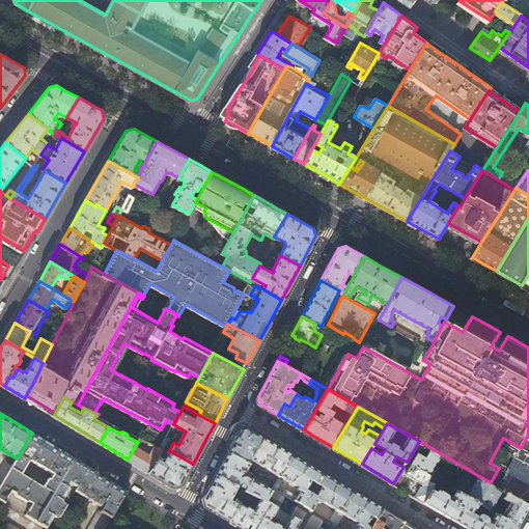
[(252,457),(263,436),(248,427),(241,429),(228,451),(249,463),(252,457)]
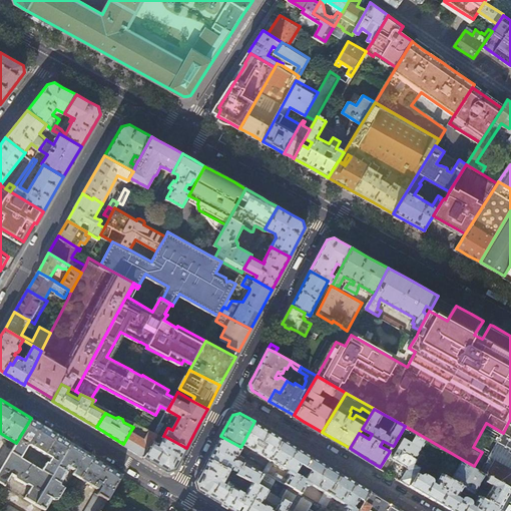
[(29,483),(33,485),(26,496),(36,502),(72,442),(31,418),(16,443),(13,447),(12,450),(2,467),(0,469),(0,480),(6,484),(12,473),(16,475),(17,478),(27,483),(29,483)]
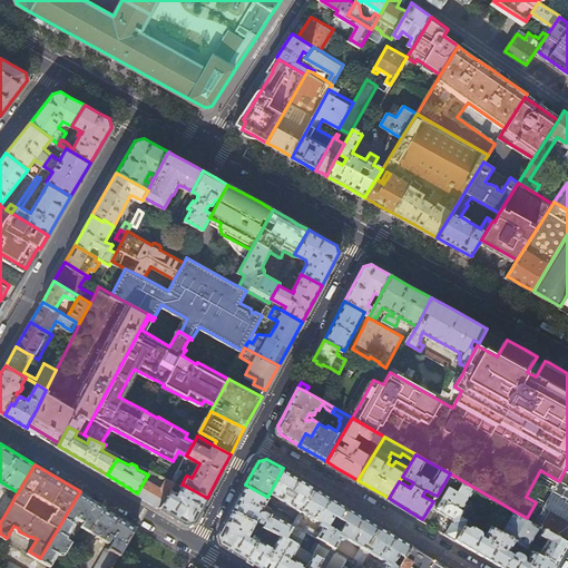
[(184,469),(180,468),(174,480),(176,481),(180,473),(182,475),(184,469)]
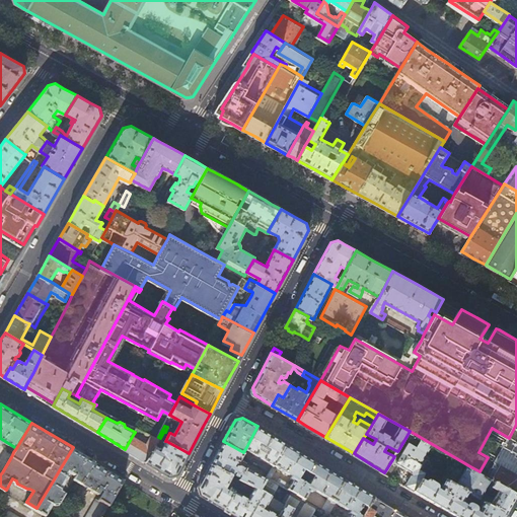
[(246,447),(275,464),(287,443),(257,426),(246,447)]
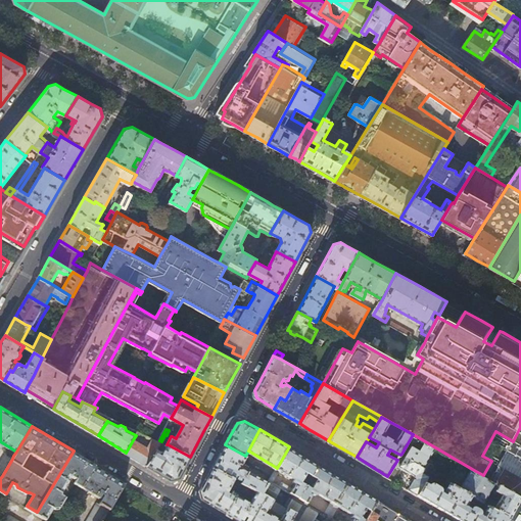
[(520,430),(519,429),(513,441),(509,448),(511,450),(520,456),(520,430)]
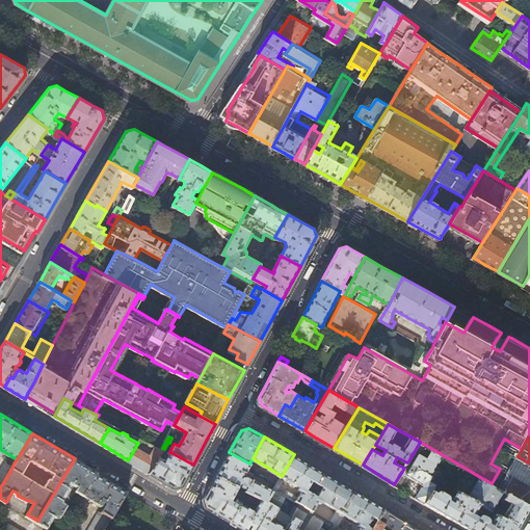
[(450,459),(420,442),(408,461),(439,479),(450,459)]
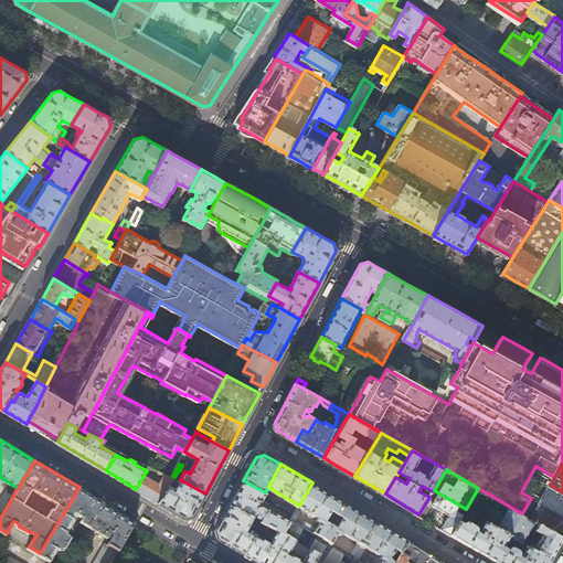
[(174,477),(172,476),(166,473),(160,482),(145,474),(136,489),(160,502),(171,481),(174,477)]
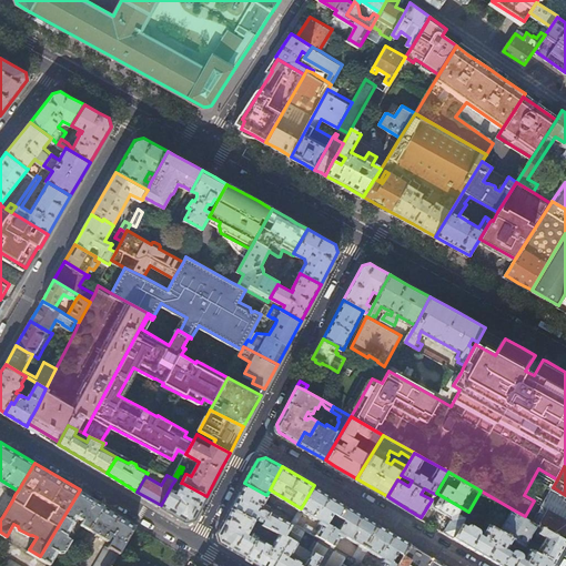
[(177,486),(172,484),(161,505),(187,521),(194,518),(199,509),(206,496),(182,483),(175,493),(173,493),(177,486)]
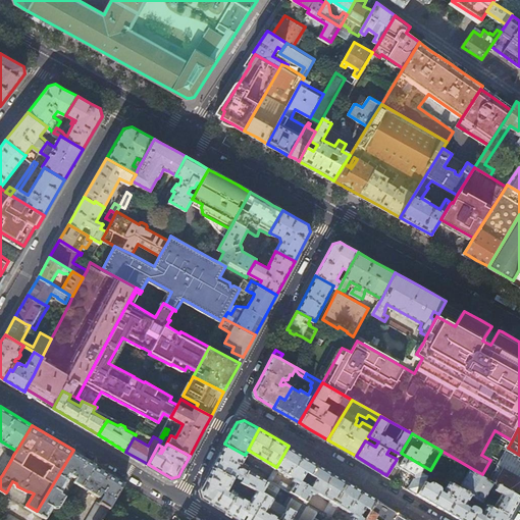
[(245,455),(224,444),(218,456),(212,466),(234,477),(237,473),(244,476),(241,481),(243,482),(257,489),(262,491),(268,481),(247,470),(241,467),(240,467),(246,456),(245,455)]
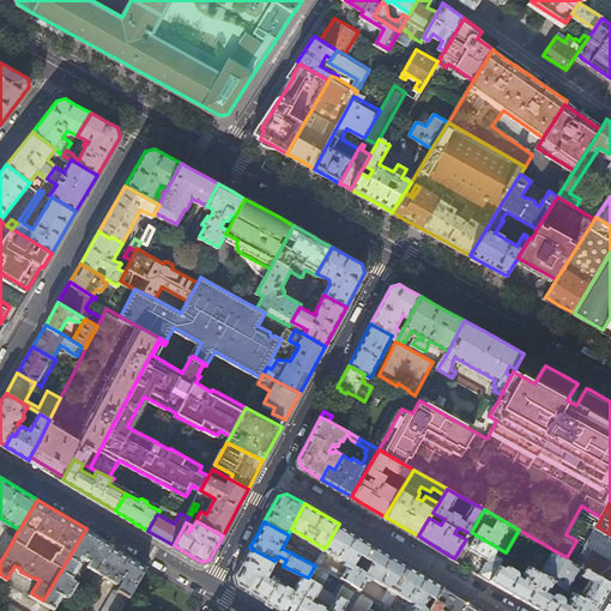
[(374,545),(339,524),(325,549),(320,556),(318,561),(322,564),(330,551),(346,561),(344,563),(349,566),(345,570),(332,563),(330,568),(352,582),(361,569),(362,566),(374,545)]
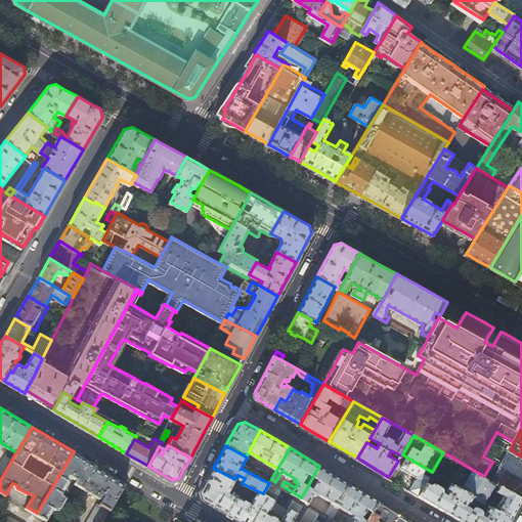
[(510,449),(501,466),(507,470),(521,478),(521,457),(512,450),(510,449)]
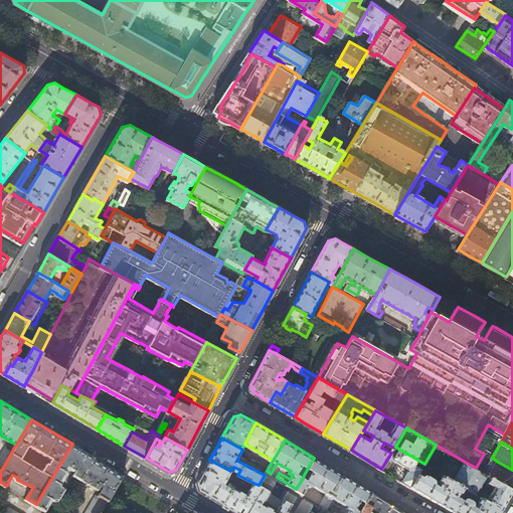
[(95,457),(72,444),(36,504),(47,510),(54,499),(57,501),(59,499),(66,488),(61,486),(68,474),(68,472),(67,472),(70,467),(76,471),(75,473),(75,475),(82,479),(95,457)]
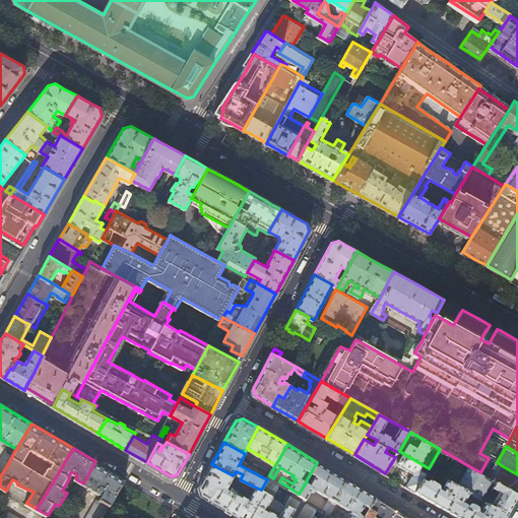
[(399,451),(398,452),(395,457),(385,473),(391,476),(397,465),(396,464),(397,461),(398,463),(412,471),(413,474),(407,486),(415,491),(423,479),(425,475),(429,468),(399,451)]
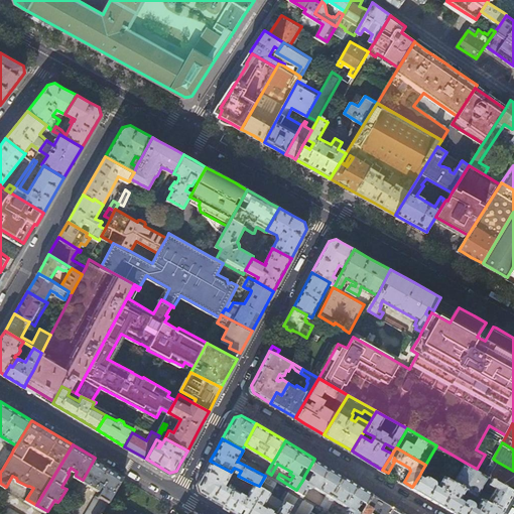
[(95,458),(83,480),(82,480),(100,490),(102,486),(104,488),(100,495),(98,494),(86,513),(101,513),(124,476),(95,458)]
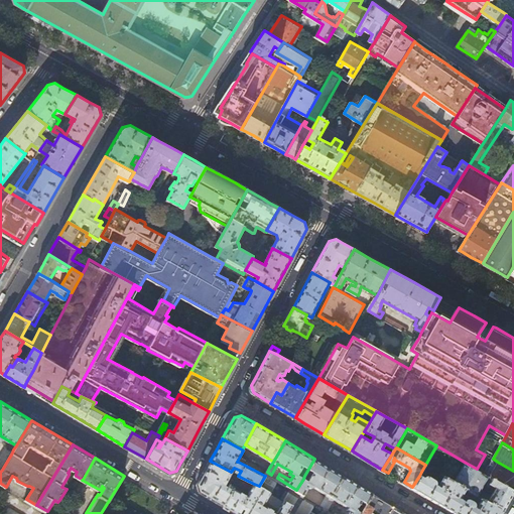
[(344,476),(314,459),(304,476),(309,479),(308,482),(303,479),(296,490),(300,492),(304,495),(310,486),(312,488),(314,486),(329,494),(322,505),(323,505),(326,507),(344,476)]
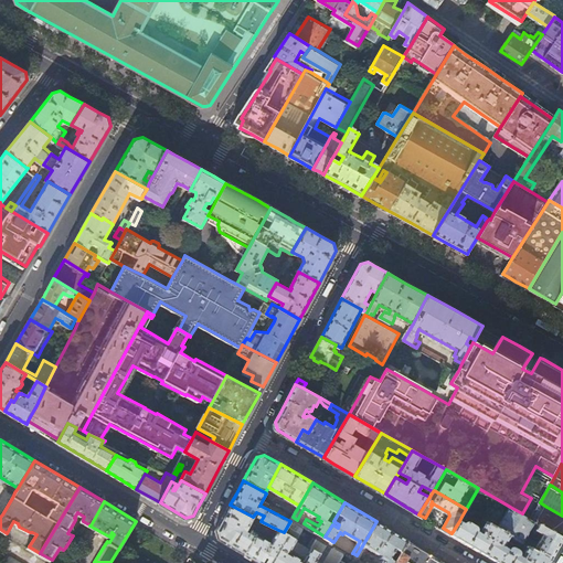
[(562,516),(546,507),(540,502),(531,519),(541,524),(559,534),(562,526),(562,516)]
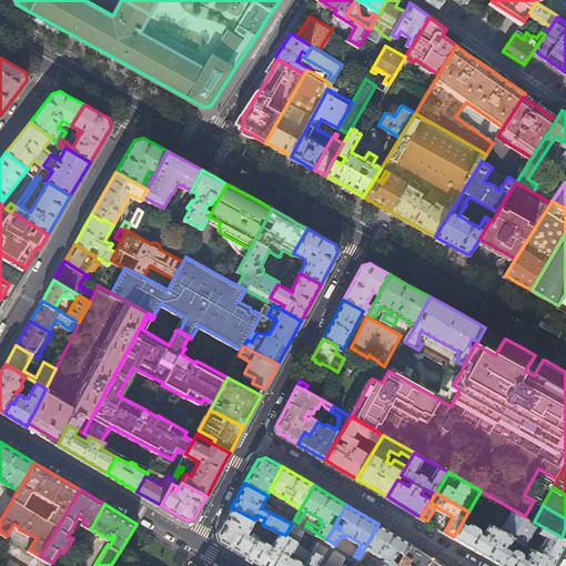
[(254,519),(231,507),(226,517),(218,533),(220,541),(246,556),(258,537),(258,536),(251,533),(250,536),(248,534),(253,522),(260,525),(259,526),(263,528),(264,525),(262,524),(254,519)]
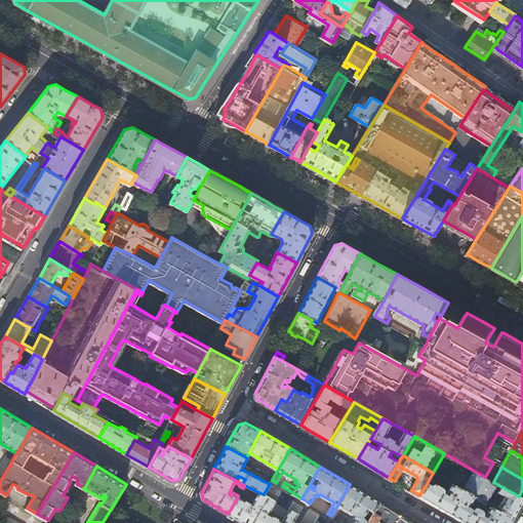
[(489,479),(485,477),(474,471),(461,489),(465,491),(486,504),(487,501),(494,489),(501,493),(503,494),(501,496),(505,497),(497,510),(513,519),(522,503),(522,498),(519,496),(503,487),(493,482),(489,479)]
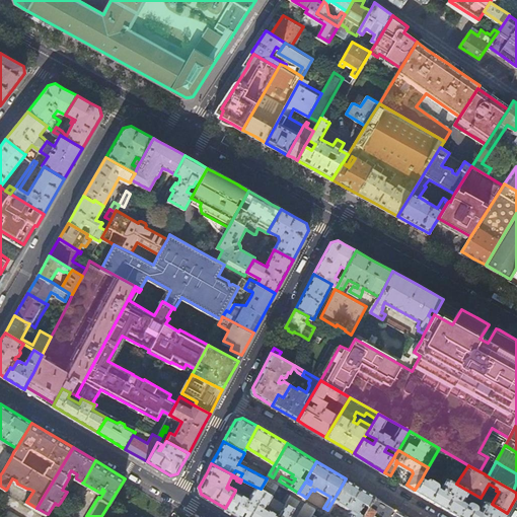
[(428,467),(424,474),(429,477),(433,470),(428,467)]
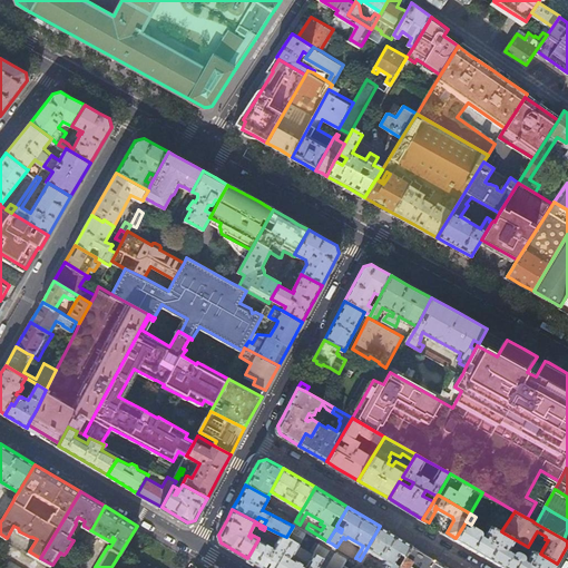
[(300,525),(295,521),(293,526),(286,537),(291,539),(273,567),(316,567),(332,544),(327,541),(306,528),(300,525)]
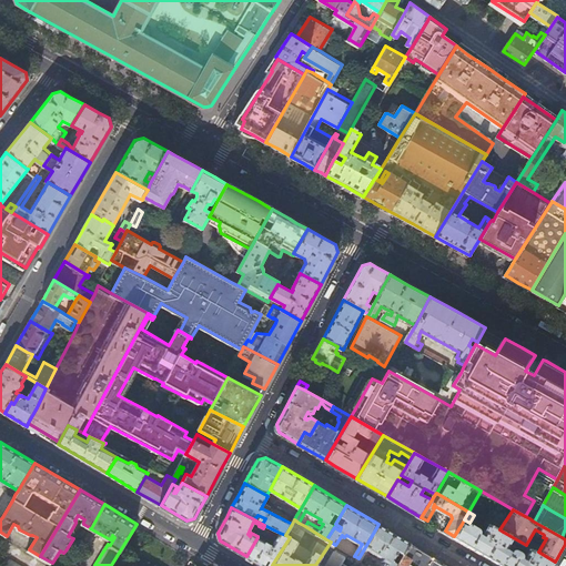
[(488,556),(503,532),(499,529),(488,523),(482,535),(478,534),(478,533),(479,533),(479,532),(479,531),(479,529),(478,529),(478,528),(477,528),(472,525),(471,525),(470,525),(468,525),(467,526),(462,524),(454,536),(488,556)]
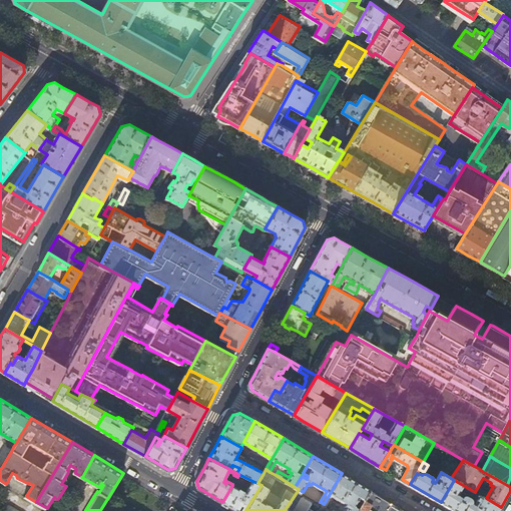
[(358,510),(371,490),(342,473),(324,504),(328,506),(334,495),(348,503),(347,506),(349,507),(346,510),(358,510)]
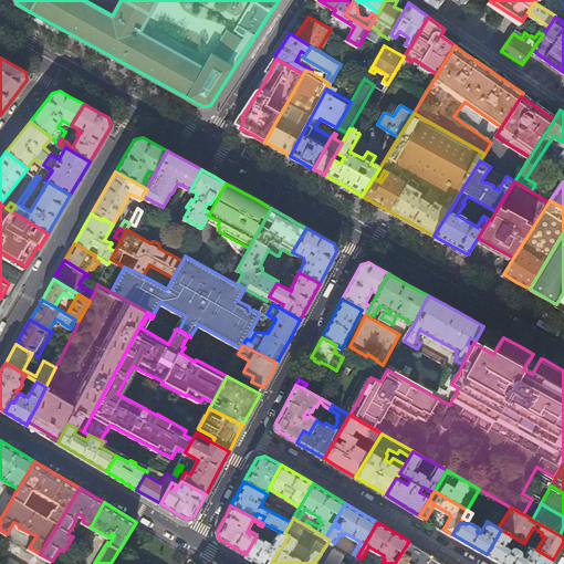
[(0,545),(7,534),(0,530),(0,563),(28,563),(0,547),(0,545)]
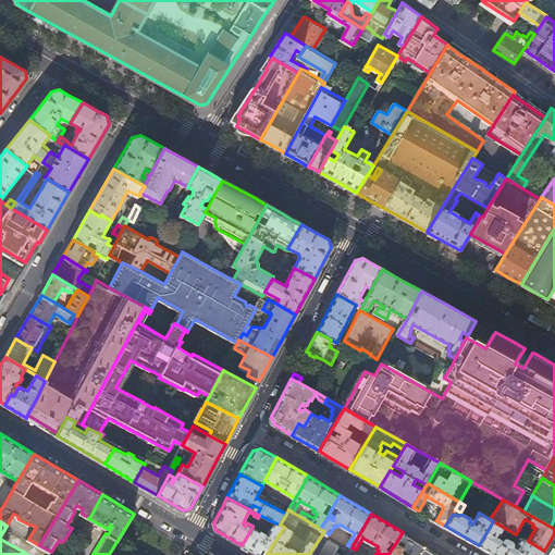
[(541,554),(544,551),(528,541),(516,534),(493,521),(479,545),(494,554),(541,554)]
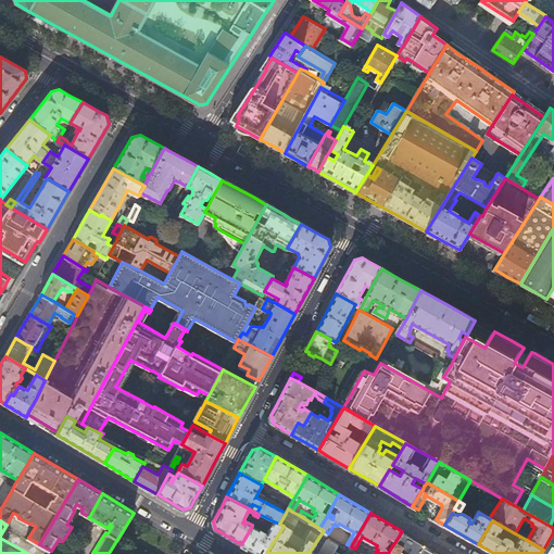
[(266,553),(284,526),(279,524),(274,521),(266,534),(252,526),(241,544),(257,553),(266,553)]
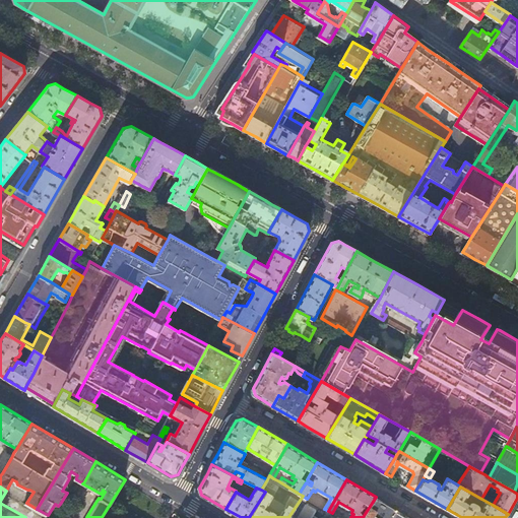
[(324,509),(307,499),(303,496),(288,517),(319,517),(325,509),(324,509)]
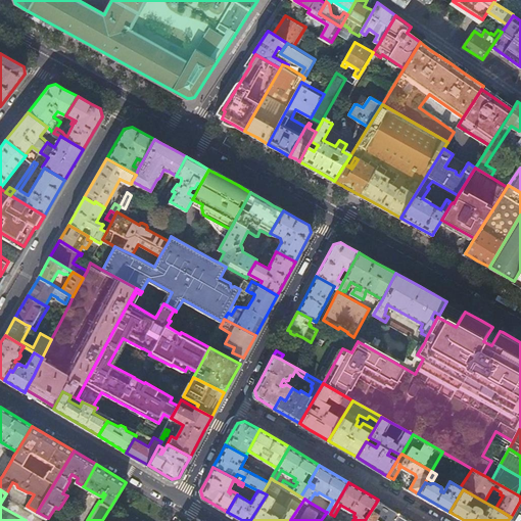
[(394,520),(399,513),(378,500),(365,520),(394,520)]
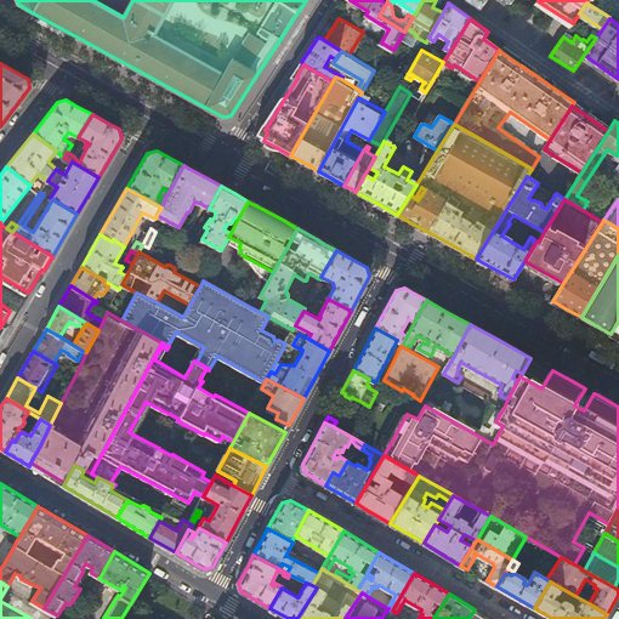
[(407,618),(397,613),(392,611),(388,608),(381,618),(407,618)]
